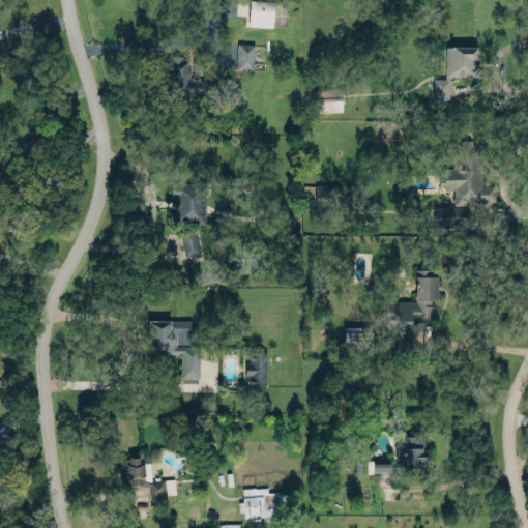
[(251,27),(274,28),(275,2),(252,1),(251,27)]
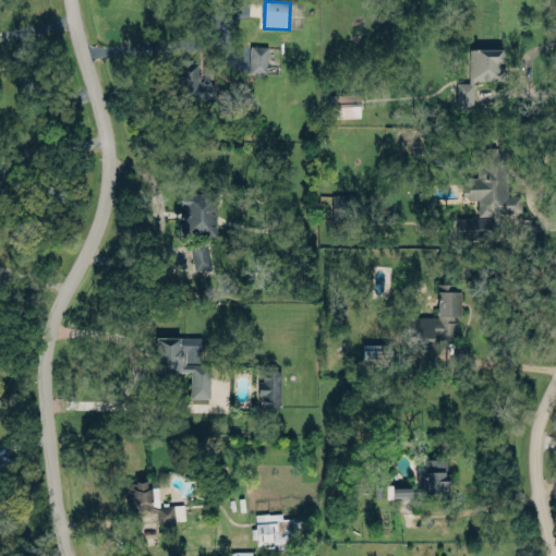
[(269,47),(252,47),(251,73),(268,74),(269,47)]
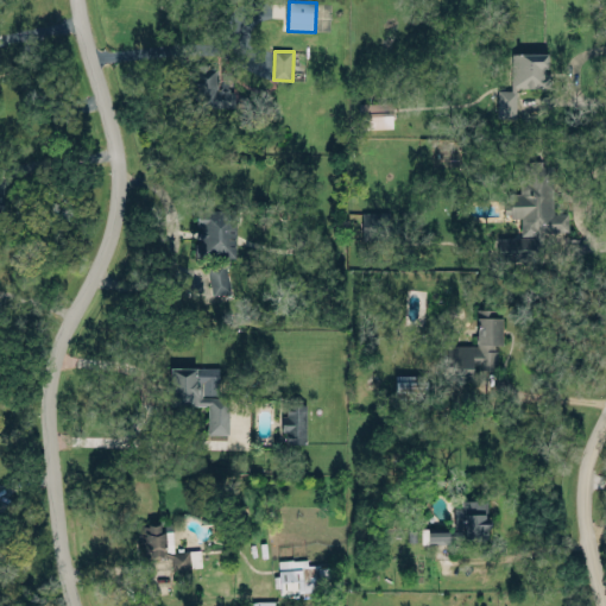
[(512,90),(499,92),(499,118),(518,118),(517,88),(551,88),(551,71),(549,71),(548,54),(512,54),(512,90)]
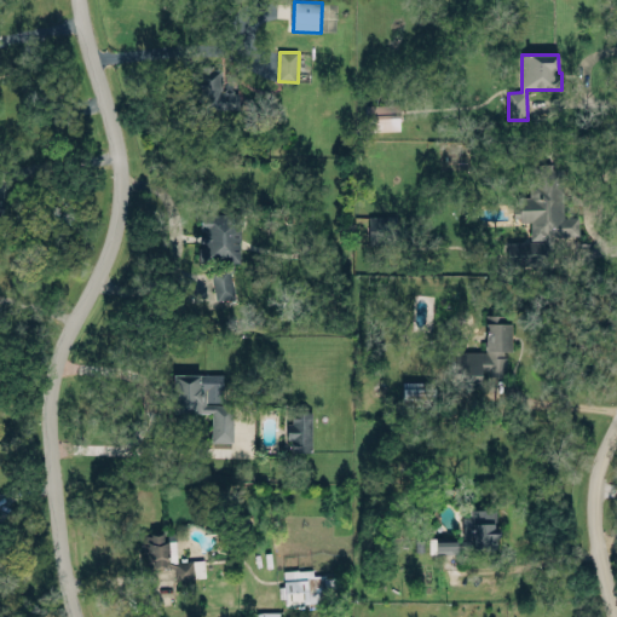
[(195,76),(199,76),(199,68),(201,68),(201,65),(215,64),(215,68),(221,68),(223,90),(236,90),(236,108),(203,109),(203,99),(196,99),(195,76)]
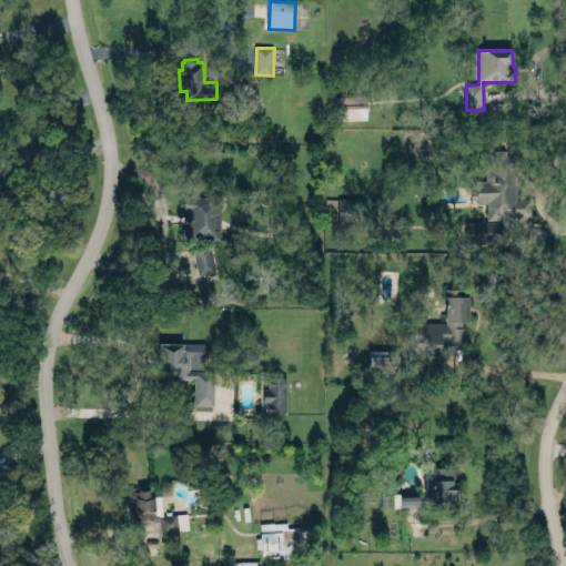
[(337,121),(367,121),(366,97),(336,98),(337,121)]
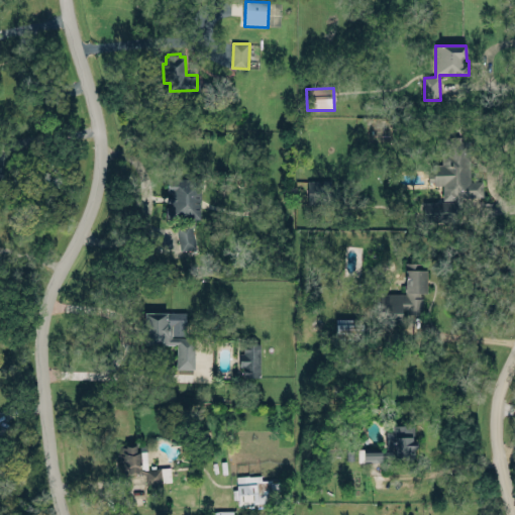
[(461,222),(461,197),(484,197),(484,182),(473,182),(472,141),(462,141),(462,137),(444,137),(444,165),(433,165),(433,186),(443,186),(444,203),(424,203),(424,222),(461,222)]
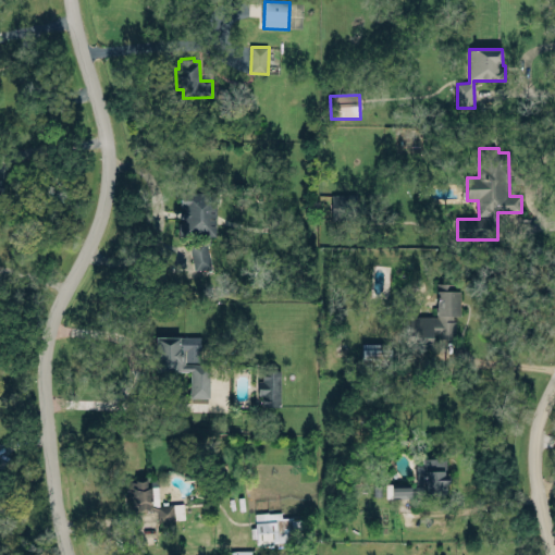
[(216,235),(218,193),(182,192),(181,234),(216,235)]
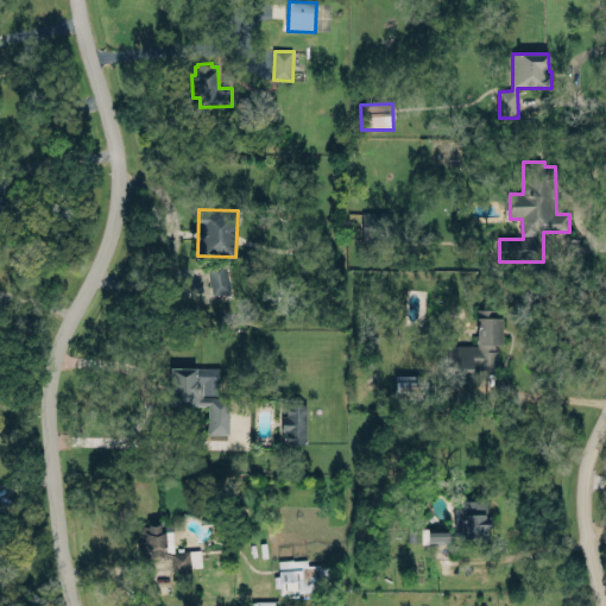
[(391,213),(363,214),(364,240),(392,239),(391,213)]
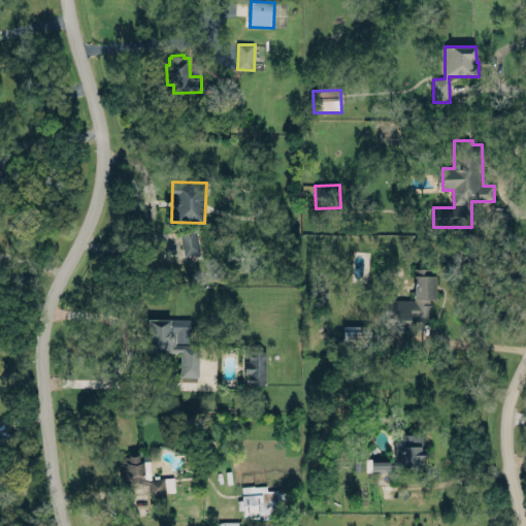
[(201,255),(198,231),(182,233),(185,257),(201,255)]
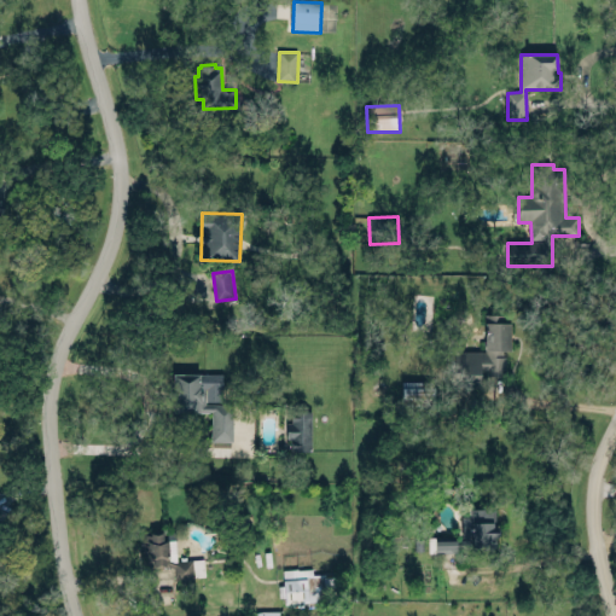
[(486,352),(453,352),(453,388),(482,388),(482,376),(506,376),(506,352),(512,352),(512,323),(503,323),(503,315),(486,315),(486,352)]
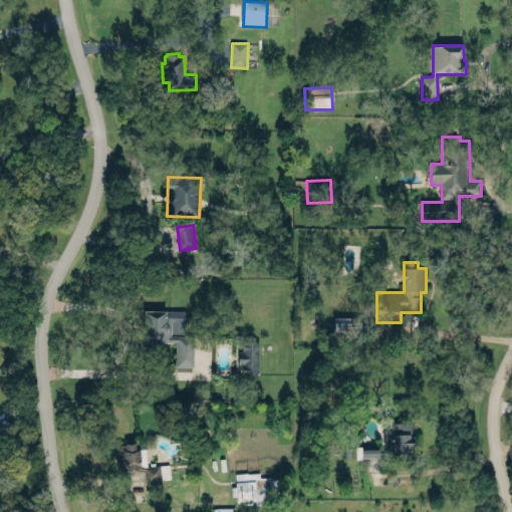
[(186,311),(145,311),(145,342),(177,342),(177,367),(195,367),(195,335),(186,335),(186,311)]
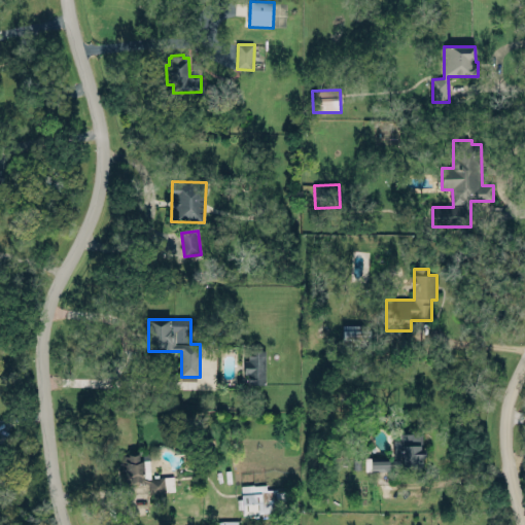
[(267,351),(248,350),(247,385),(267,385),(267,351)]
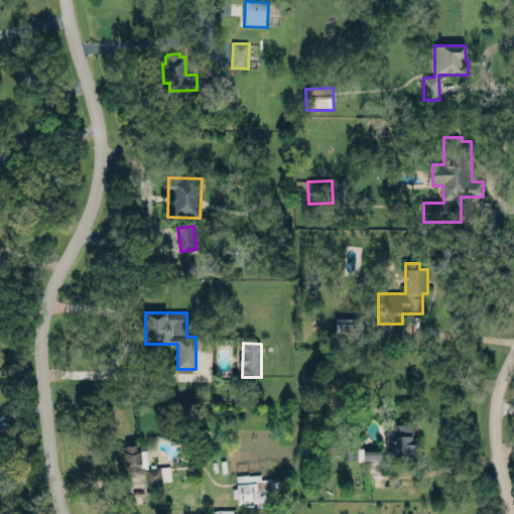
[(416,459),(415,426),(386,427),(386,451),(365,452),(365,460),(416,459)]
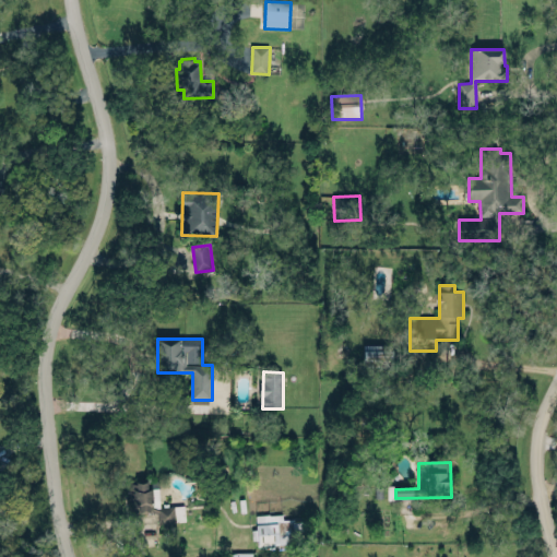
[(311,556),(311,521),(284,521),(284,516),(257,516),(257,531),(256,531),(256,545),(294,545),(294,556),(311,556)]
